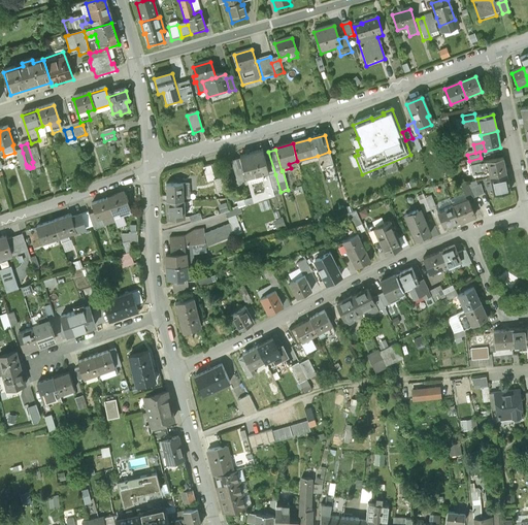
[(329,152),(318,156),(322,172),(334,168),(329,152)]
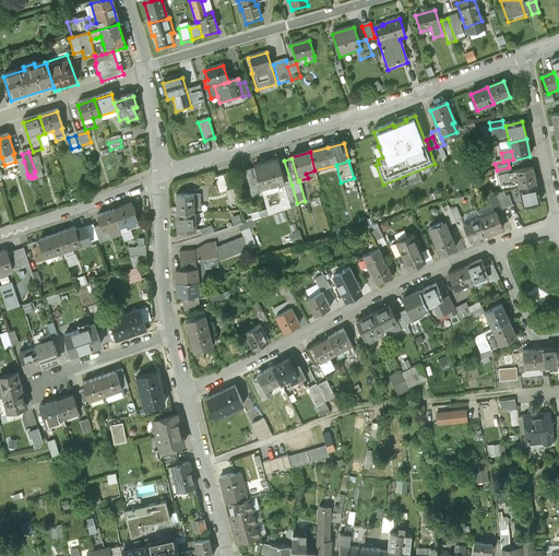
[(24,162),(16,164),(20,176),(27,174),(24,162)]
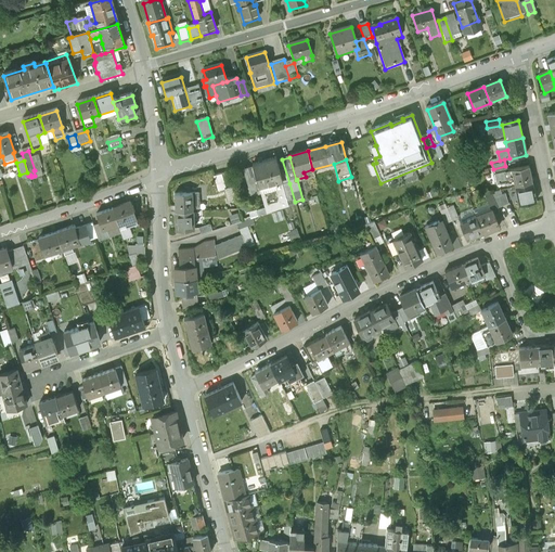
[(275,161),(253,167),(266,215),(287,208),(282,185),(281,183),(282,183),(275,161)]
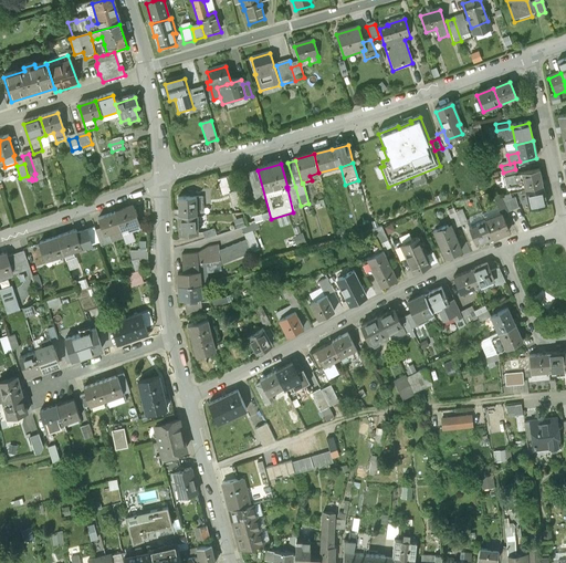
[(515,169),(503,173),(504,179),(516,176),(515,169)]
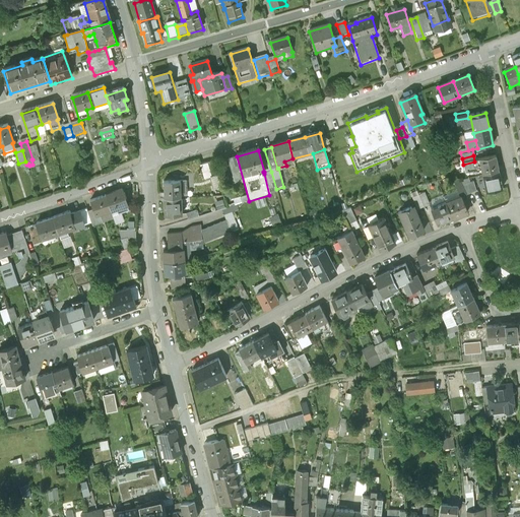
[(495,157),(474,162),(463,165),(465,175),(481,171),(482,177),(499,174),(495,157)]
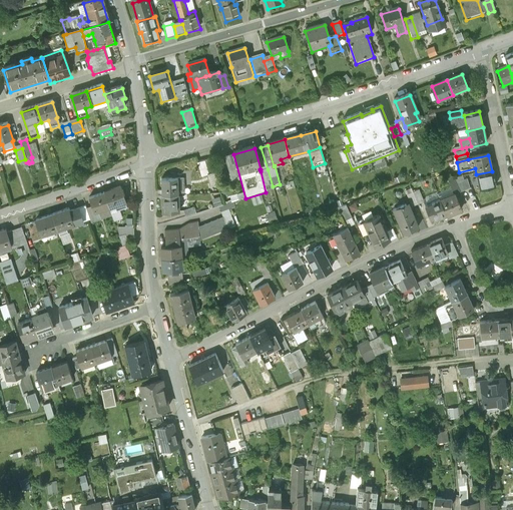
[(268,169),(261,171),(266,192),(274,189),(273,186),(268,169)]
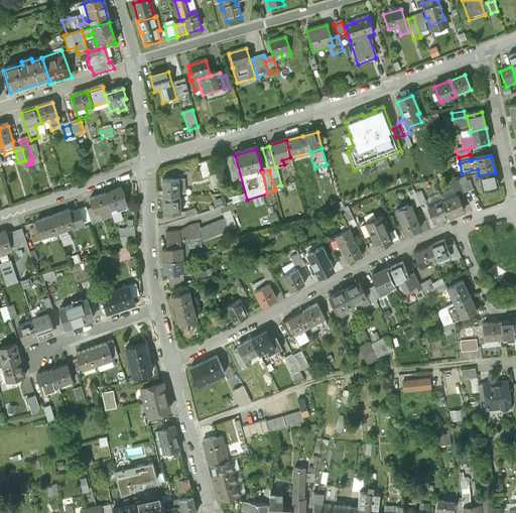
[(495,172),(479,175),(482,191),(498,188),(495,172)]
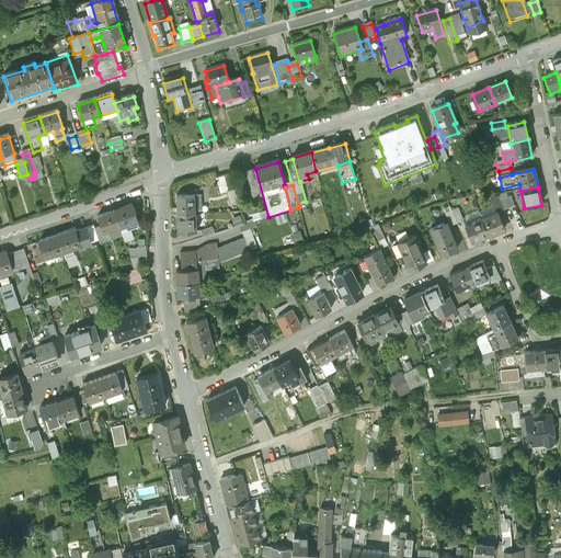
[(505,194),(496,196),(501,206),(505,205),(506,207),(510,206),(505,194)]
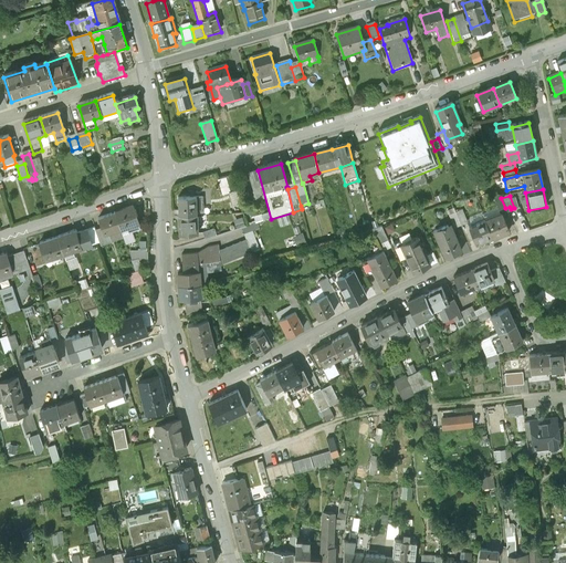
[(201,198),(177,199),(178,218),(196,217),(196,215),(201,215),(201,198)]
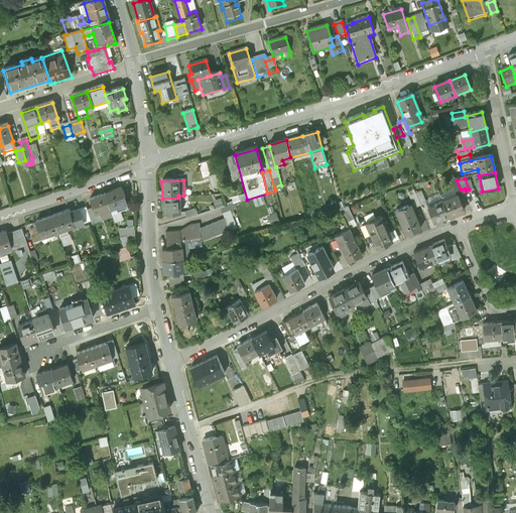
[(461,189),(457,180),(449,180),(454,191),(457,198),(463,195),(461,189)]
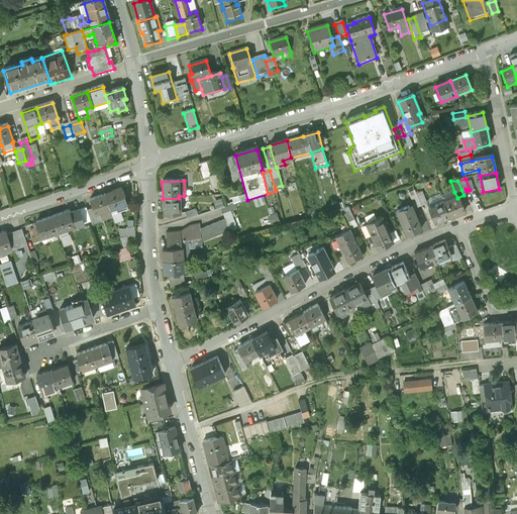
[(121,191),(105,196),(111,211),(116,209),(118,214),(127,211),(121,191)]
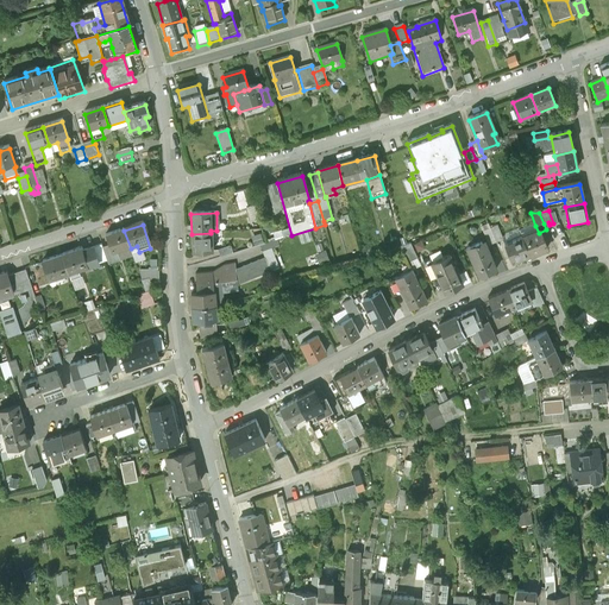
[(497,228),(490,231),(496,245),(503,241),(497,228)]
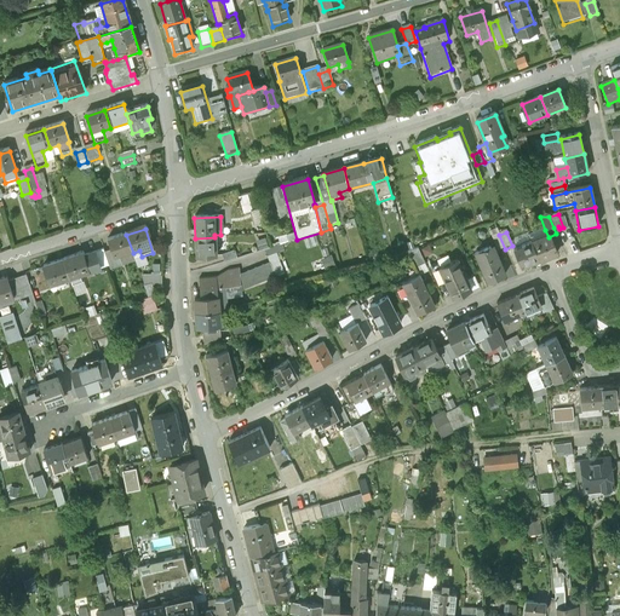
[(126,235),(108,241),(114,259),(133,253),(126,235)]
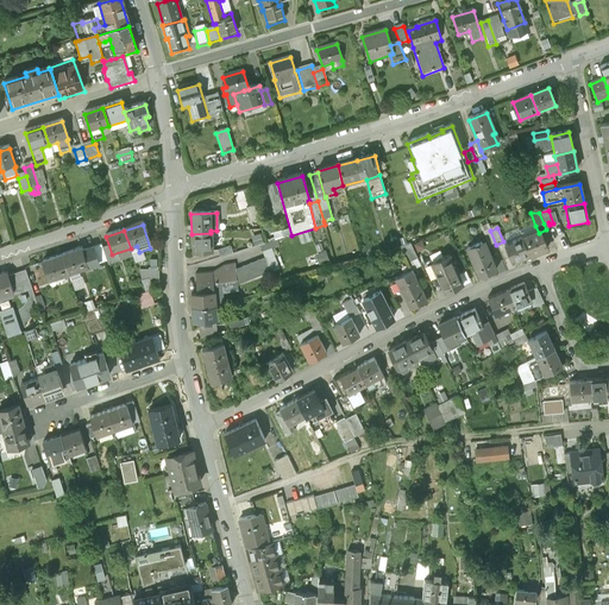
[(496,245),(490,231),(483,234),(489,247),(496,245)]
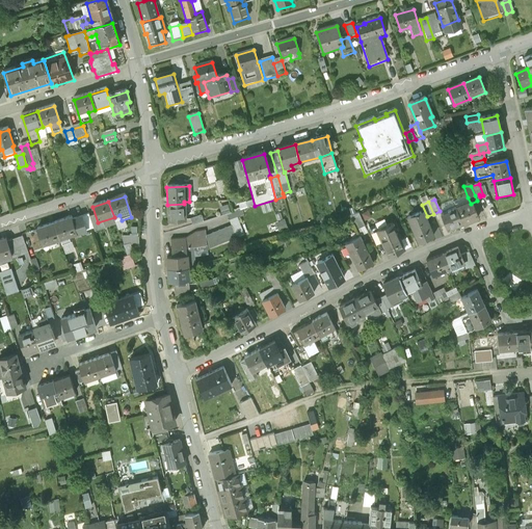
[(184,204),(167,205),(168,222),(185,221),(184,204)]
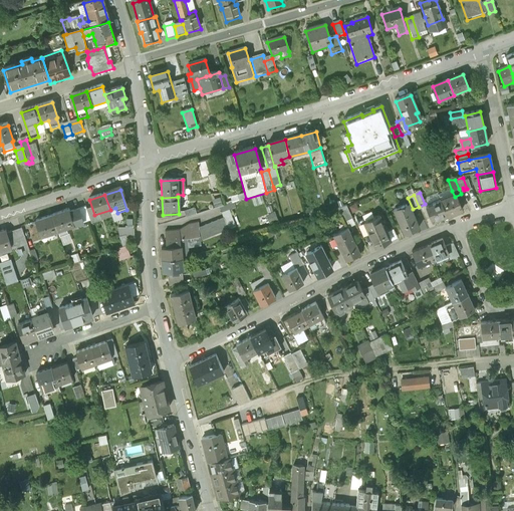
[(455,197),(441,203),(447,218),(462,212),(456,199),(456,197),(455,197)]
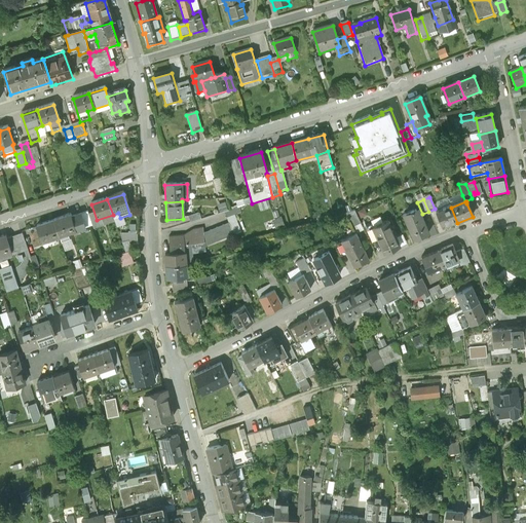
[(451,208),(436,214),(443,229),(457,223),(451,208)]
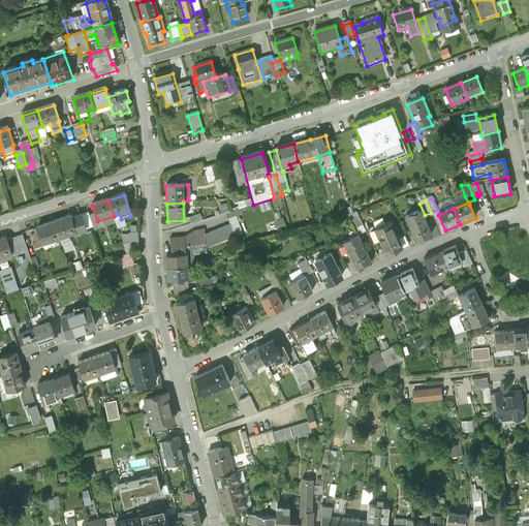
[(228,226),(204,236),(205,246),(206,249),(234,238),(241,235),(231,212),(224,215),(228,226)]
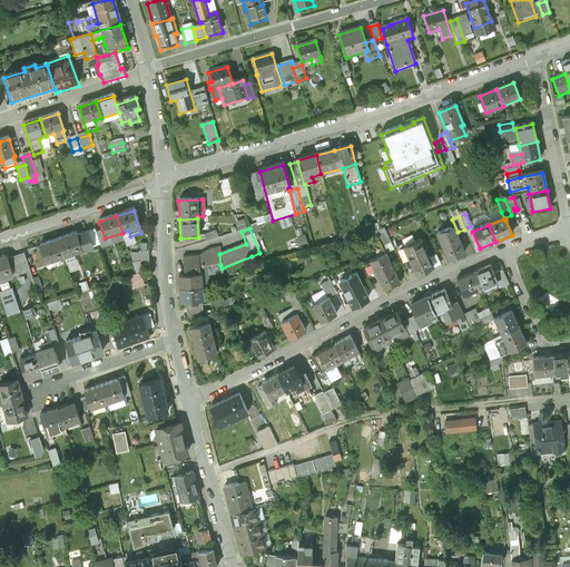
[(384,230),(375,233),(382,247),(391,243),(384,230)]
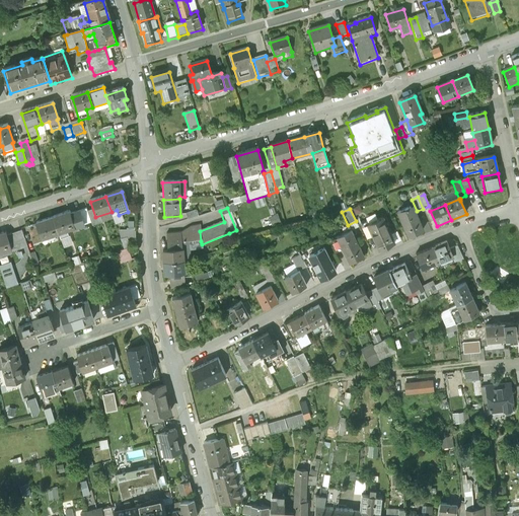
[(410,209),(398,214),(409,238),(423,232),(417,217),(414,218),(410,209)]
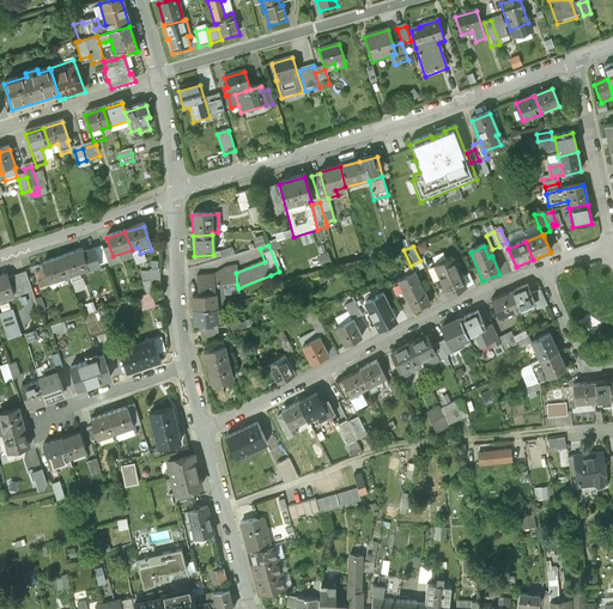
[(102,248),(84,255),(89,270),(108,265),(102,248)]
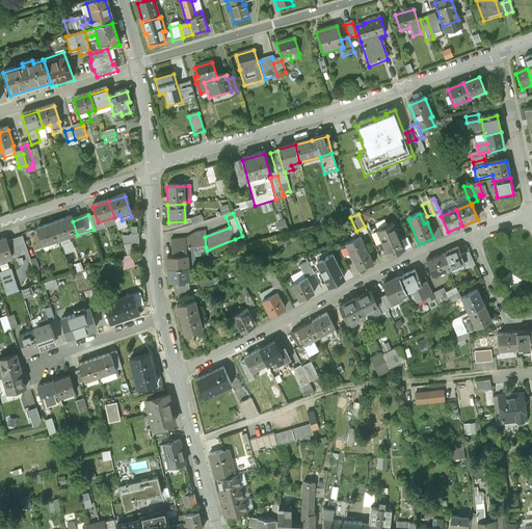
[(200,216),(190,220),(192,226),(202,221),(200,216)]
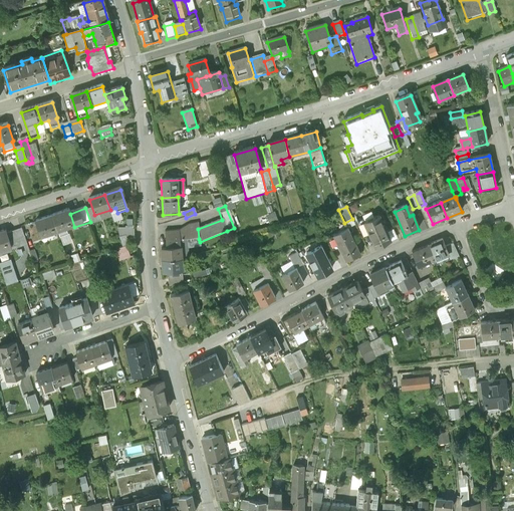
[(69,211),(52,216),(58,232),(74,227),(70,214),(69,211)]
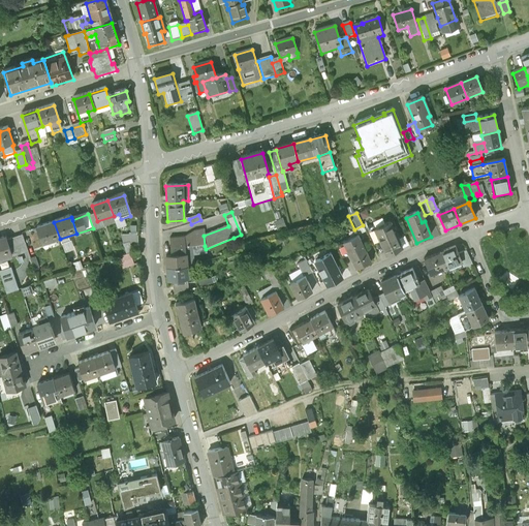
[(371,219),(364,222),(368,234),(375,230),(375,229),(371,219)]
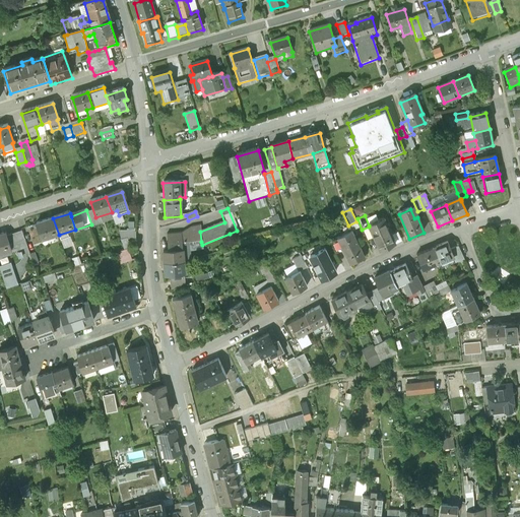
[(53,218),(37,224),(42,241),(59,235),(53,218)]
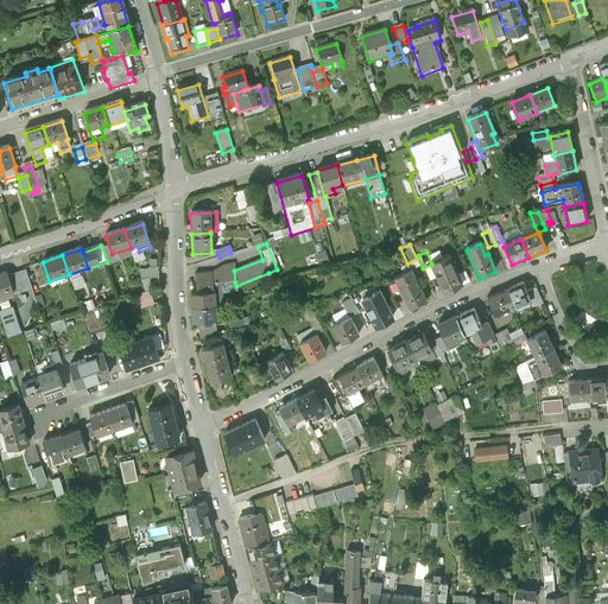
[(431,264),(431,265),(436,275),(437,275),(444,293),(461,286),(454,268),(449,256),(431,264)]
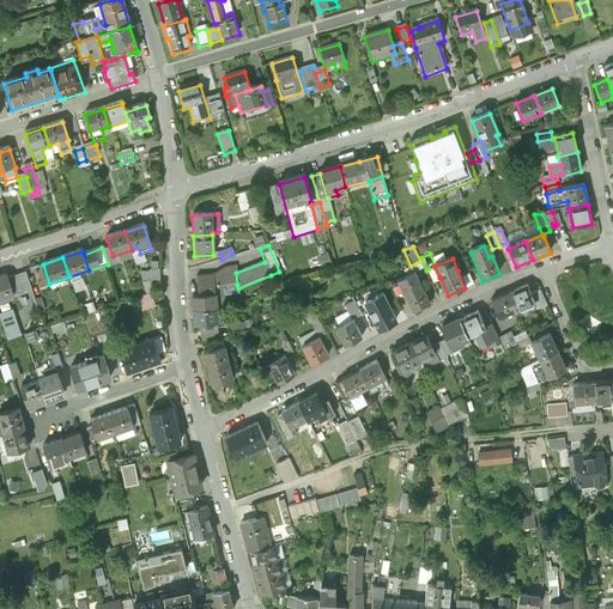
[(399,281),(392,266),(382,270),(389,286),(398,281),(399,281)]
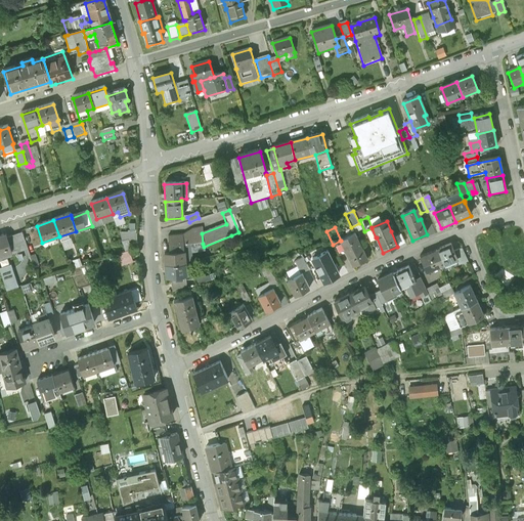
[(191,229),(181,235),(168,237),(169,254),(165,254),(166,265),(184,264),(191,263),(190,253),(192,253),(191,248),(190,249),(190,245),(203,244),(202,233),(201,229),(191,229)]
